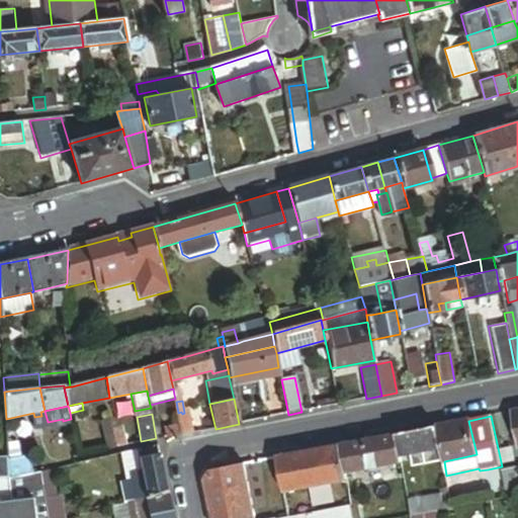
[(104,420),(107,434),(113,433),(115,433),(112,418),(104,420)]
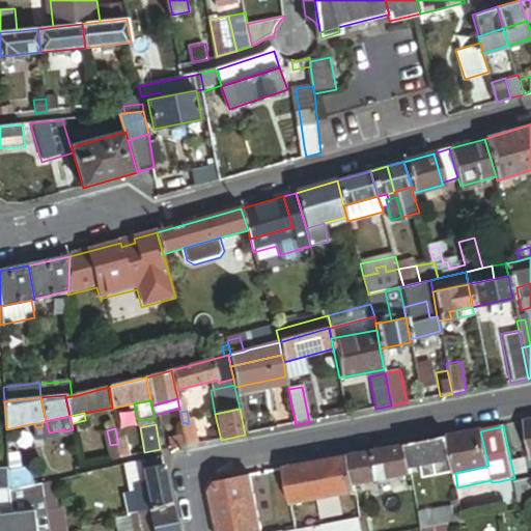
[(452,459),(454,473),(455,473),(488,466),(480,431),(447,438),(452,459)]
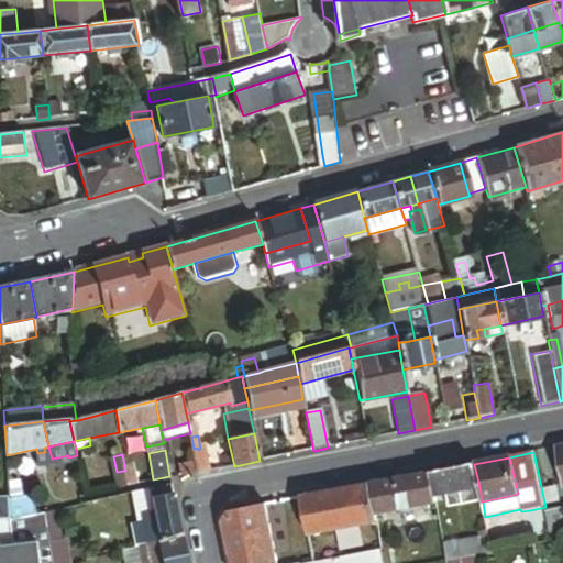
[(435,496),(461,490),(479,487),(474,464),(431,473),(435,496)]
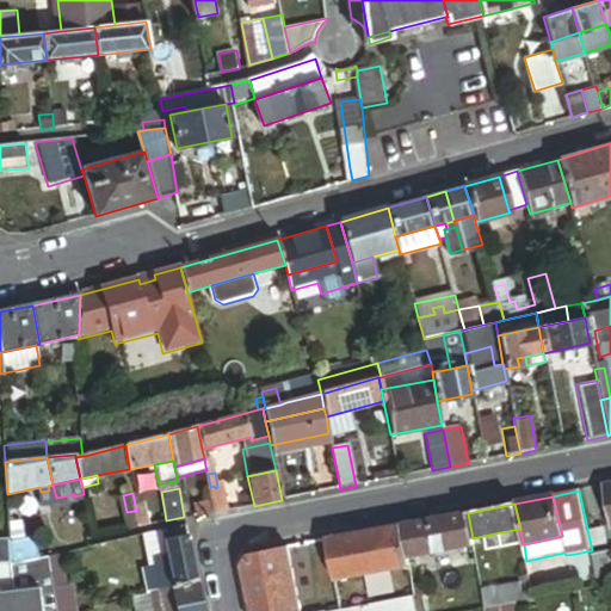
[(134,511),(136,522),(137,529),(148,526),(144,508),(140,510),(136,511),(134,511)]
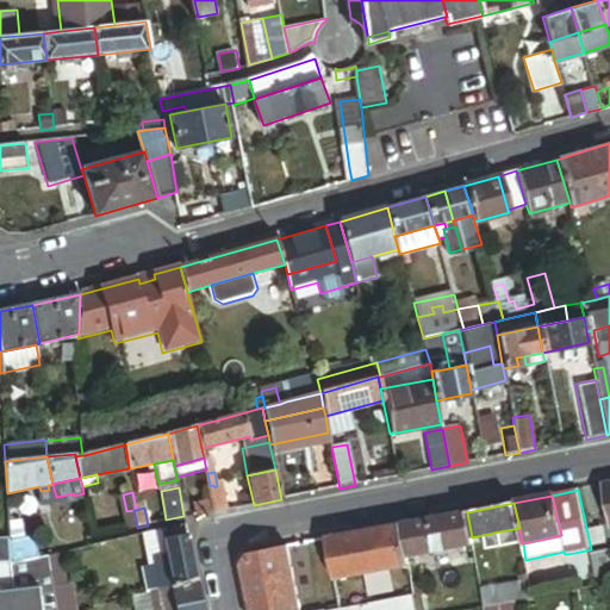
[(129,522),(136,521),(134,510),(126,511),(129,522)]
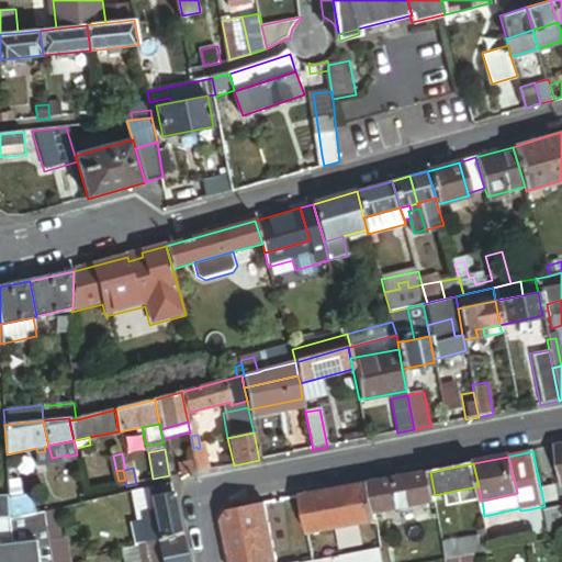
[(374,515),(436,502),(435,495),(430,472),(368,484),(374,515)]
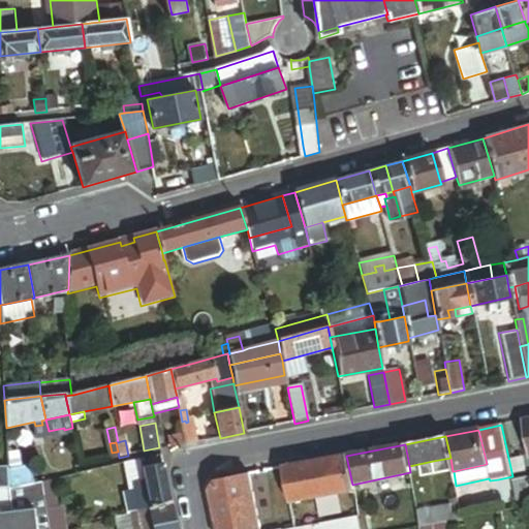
[(19,452),(7,455),(8,475),(9,489),(25,486),(29,485),(36,483),(32,467),(23,469),(19,452)]
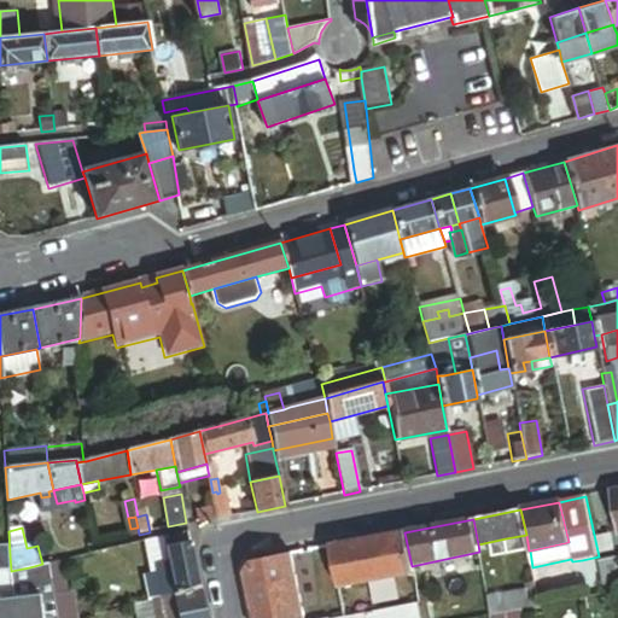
[(413,575),(412,566),(404,532),(331,548),(338,589),(413,575)]
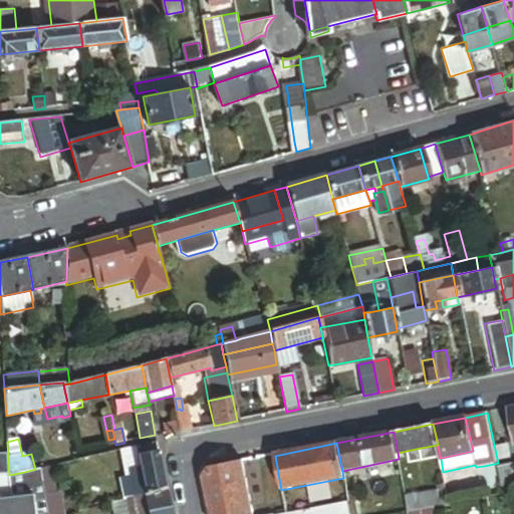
[(440,458),(438,445),(421,448),(424,461),(440,458)]
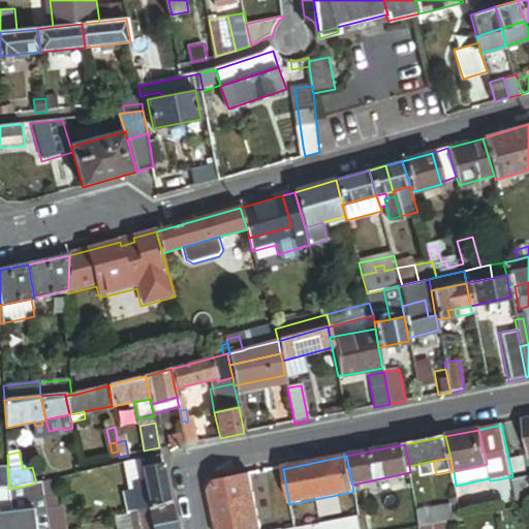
[(142,468),(139,459),(125,463),(131,492),(135,491),(134,484),(144,481),(142,468)]
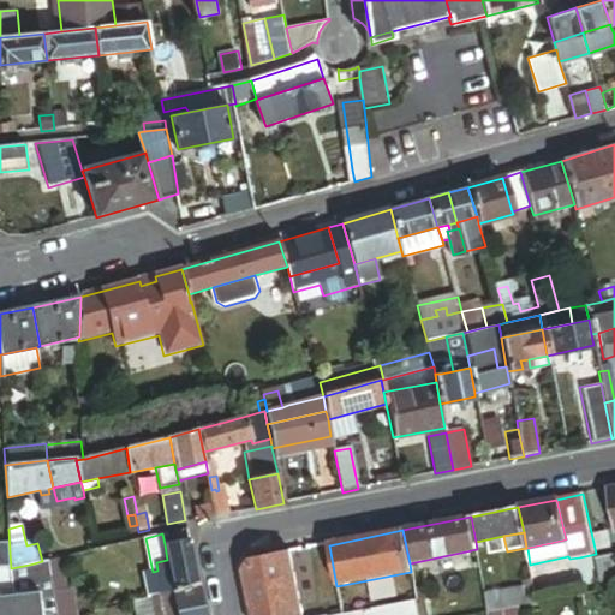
[(197,581),(189,539),(165,544),(167,560),(173,590),(197,581)]
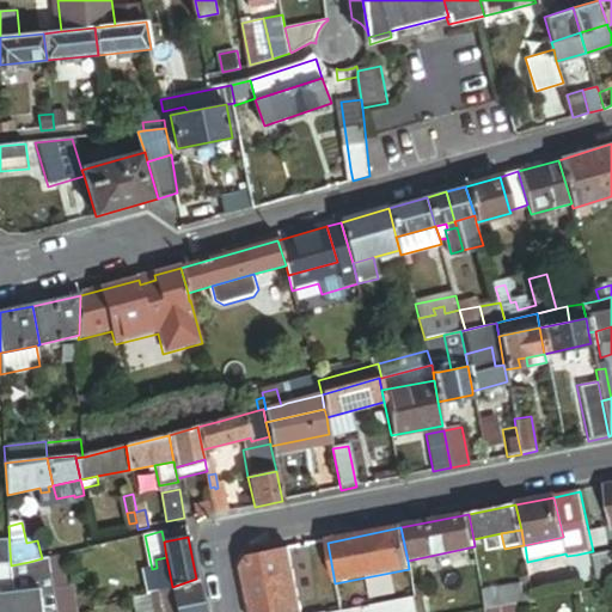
[(252,611),(301,611),(289,550),(251,557),(244,565),(252,611)]
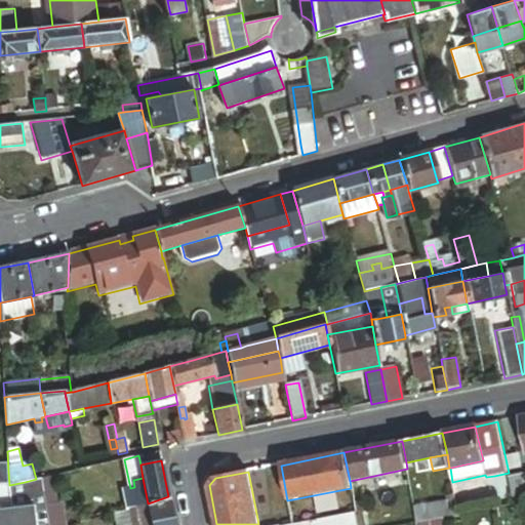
[(515,503),(524,501),(524,472),(509,476),(515,503)]
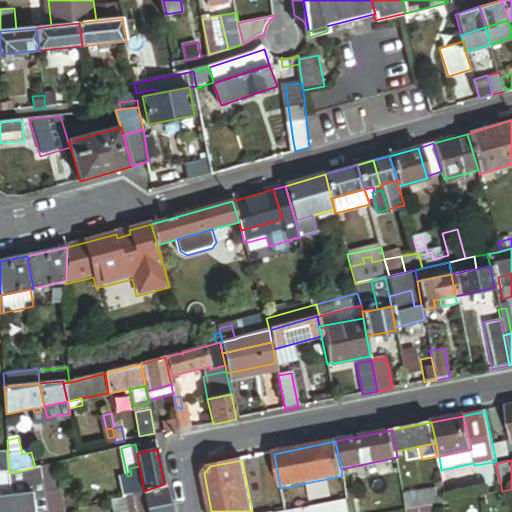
[(502,491),(496,464),(496,461),(482,464),(488,494),(502,491)]
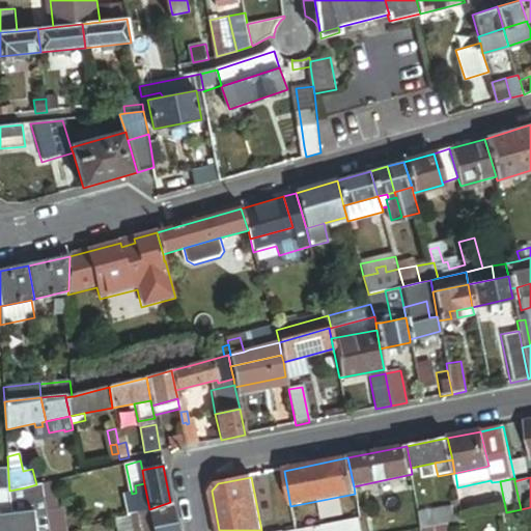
[(59,530),(56,511),(52,481),(42,483),(48,530),(59,530)]
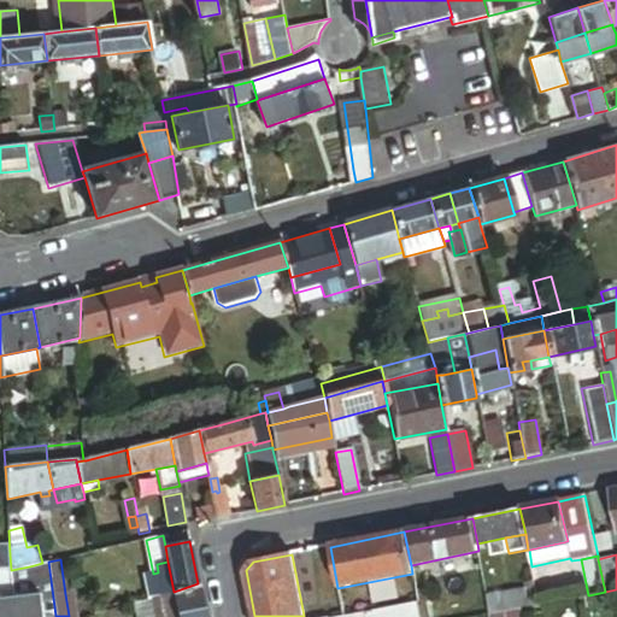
[(56,616),(48,562),(42,563),(34,565),(29,566),(31,580),(15,585),(18,597),(39,594),(40,616),(56,616)]
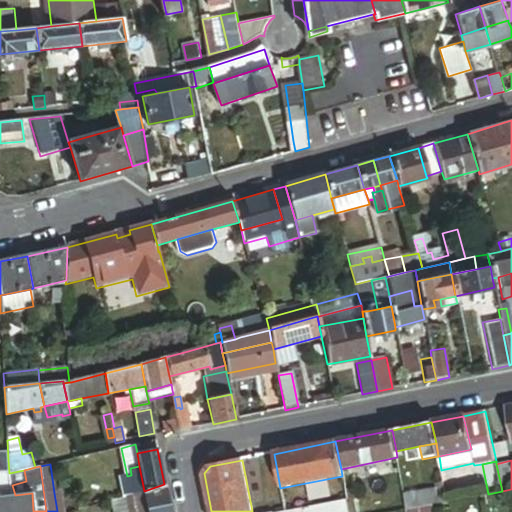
[(131,494),(143,491),(144,491),(139,466),(130,468),(131,475),(127,476),(131,494)]
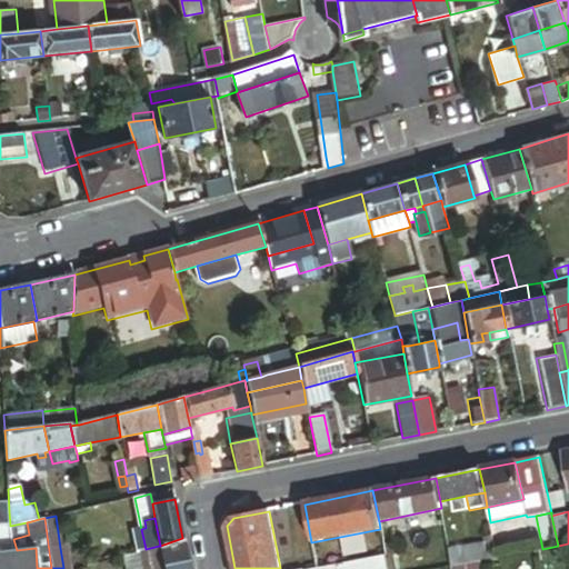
[(27,522),(10,526),(13,539),(29,535),(27,522)]
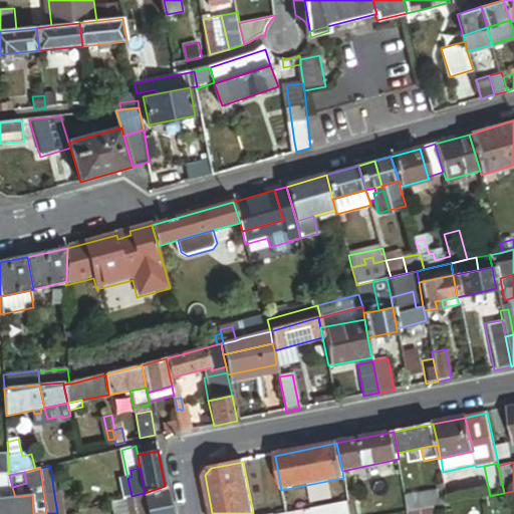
[(12,487),(9,475),(9,476),(0,477),(0,499),(15,497),(12,487)]
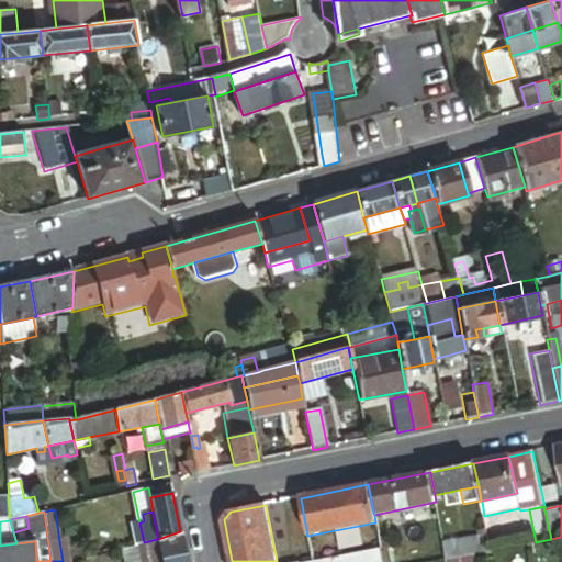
[(476,553),(492,550),(487,529),(480,531),(481,537),(445,544),(447,559),(449,559),(476,553)]
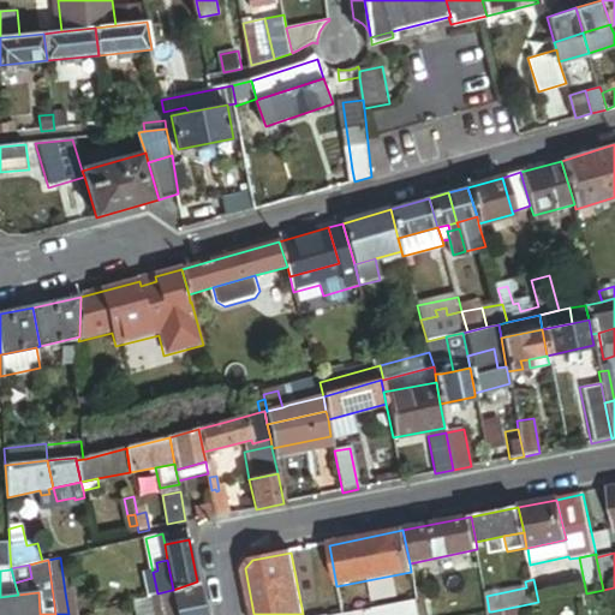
[(203,614),(197,581),(173,590),(172,590),(175,614),(203,614)]
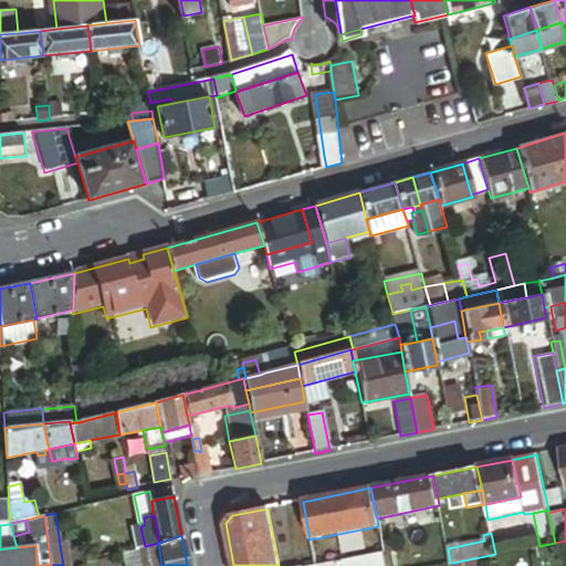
[(161,565),(158,543),(145,546),(124,553),(126,565),(161,565)]
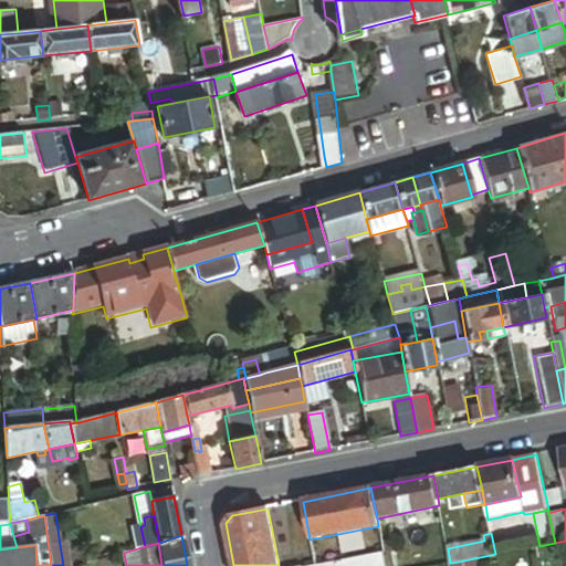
[(63,565),(70,565),(66,544),(60,545),(63,565)]
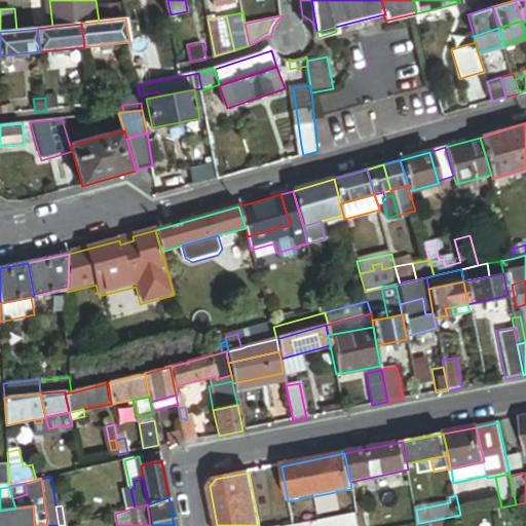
[(0,525),(34,525),(33,506),(15,509),(0,511),(0,525)]
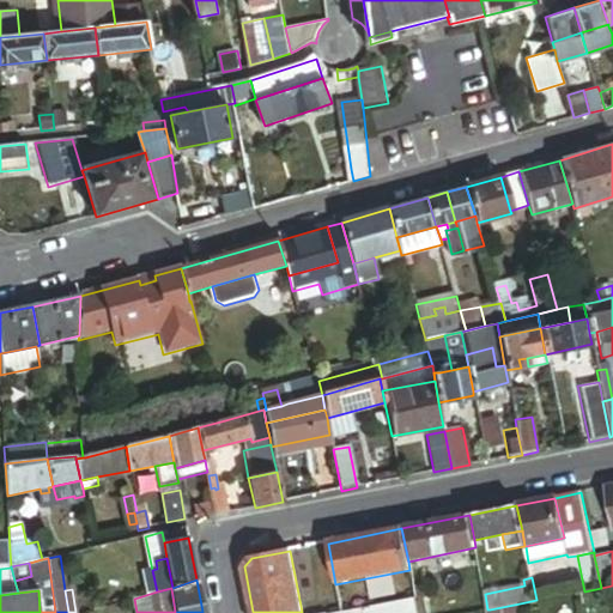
[(418,612),(416,599),(396,602),(398,612),(418,612)]
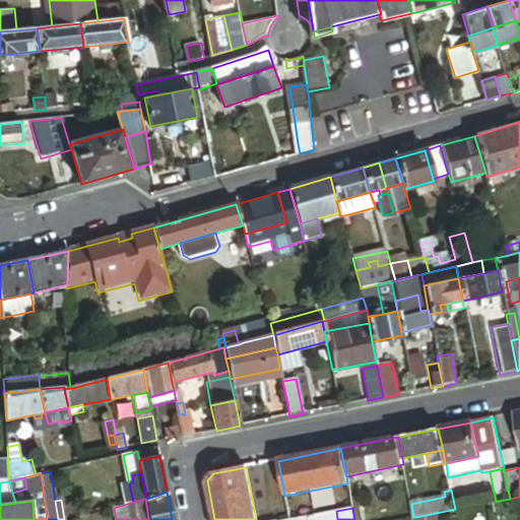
[(337,519),(336,511),(321,514),(322,519),(337,519)]
